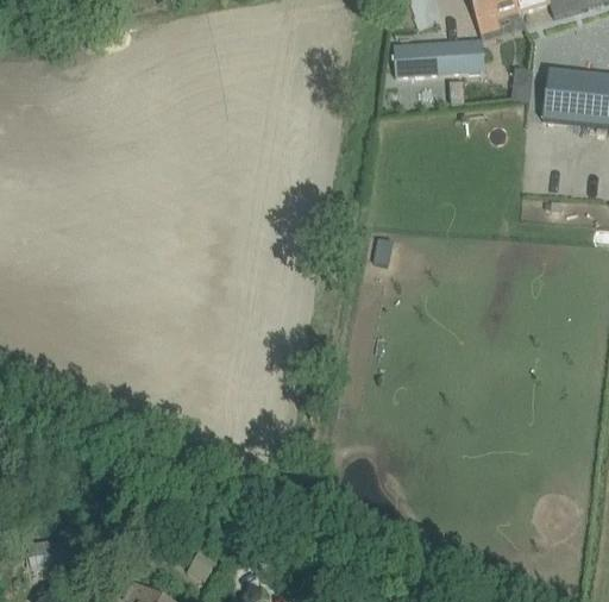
[(518,10),(514,0),(470,0),(481,32),(498,26),(496,16),(518,10)]
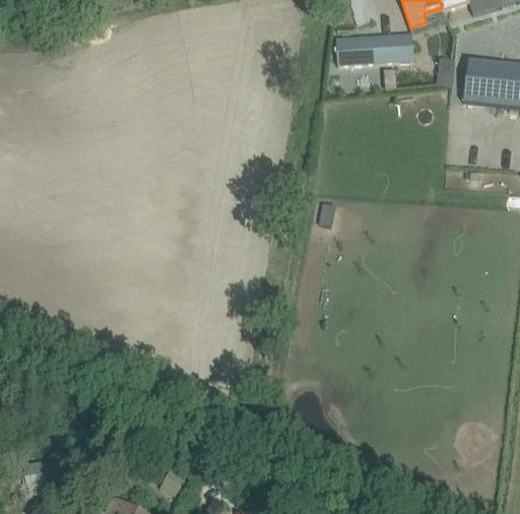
[(439,0),(442,8),(468,0),(439,0)]
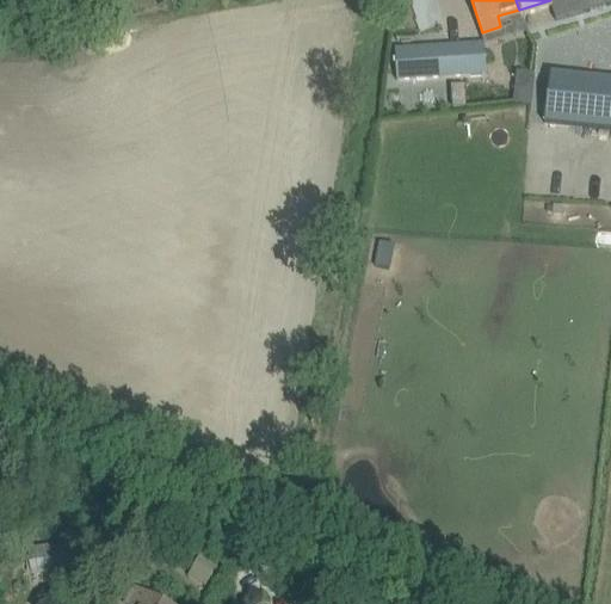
[(483,37),(395,42),(396,74),(486,69),(483,37)]
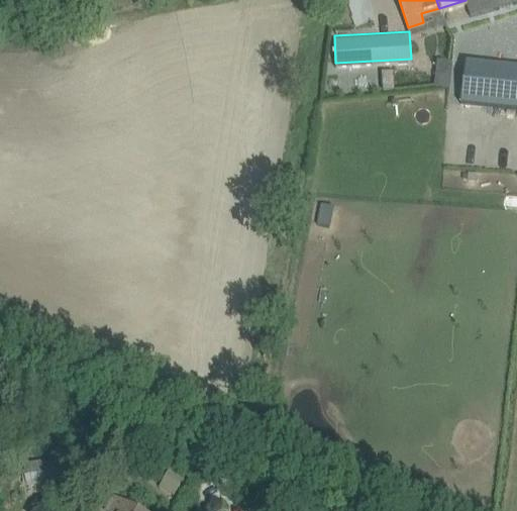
[(433,74),(450,76),(454,34),(438,32),(433,74)]
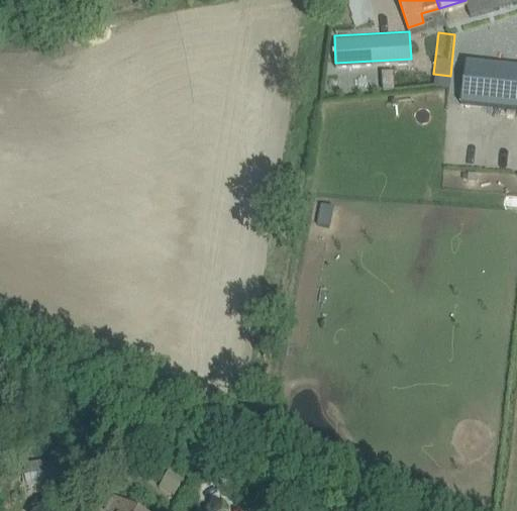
[(516,62),(464,57),(460,98),(516,104),(516,62)]
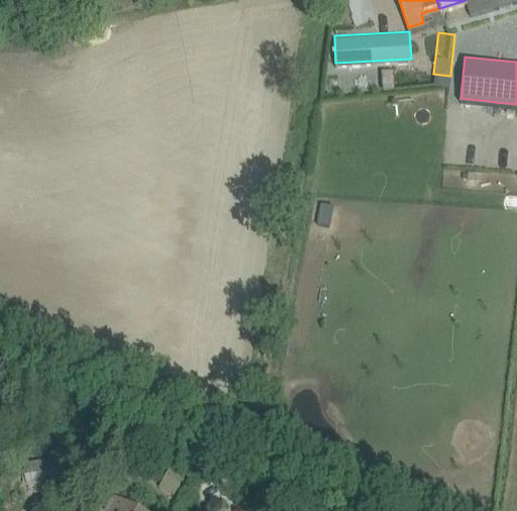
[(25,461),(28,481),(61,476),(58,455),(25,461)]
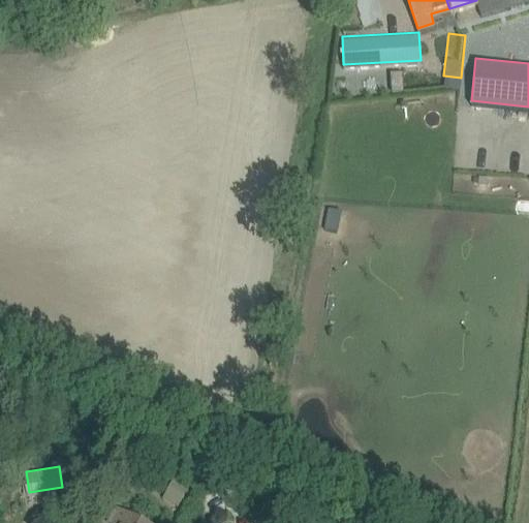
[(112,517),(120,522),(119,522),(148,522),(118,505),(112,517)]
